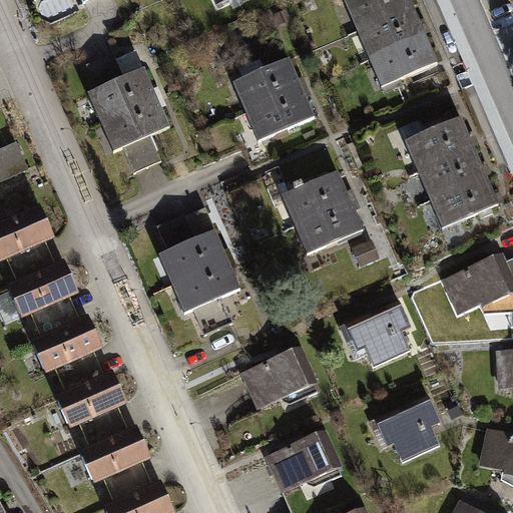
[(408,0),(343,0),(342,1),(355,29),(410,5),(408,0)]
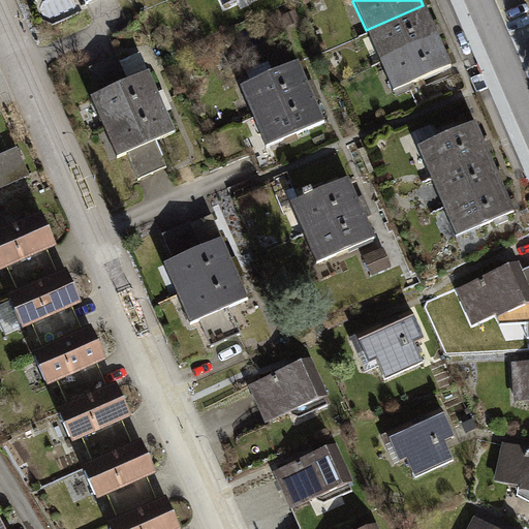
[(423,5),(366,30),(378,60),(436,35),(423,5)]
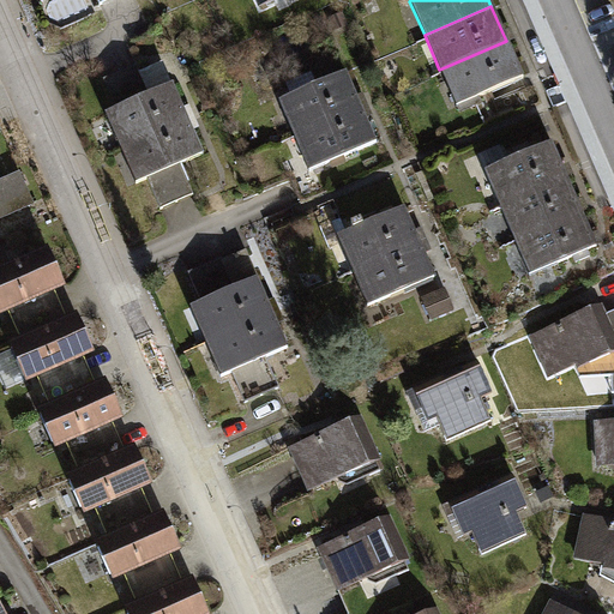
[(506,41),(439,70),(455,104),(522,76),(506,41)]
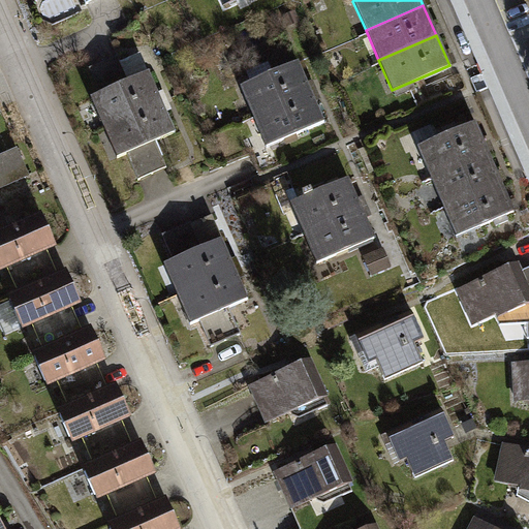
[(104,123),(162,98),(141,49),(119,58),(117,53),(88,65),(99,90),(92,93),(104,123)]
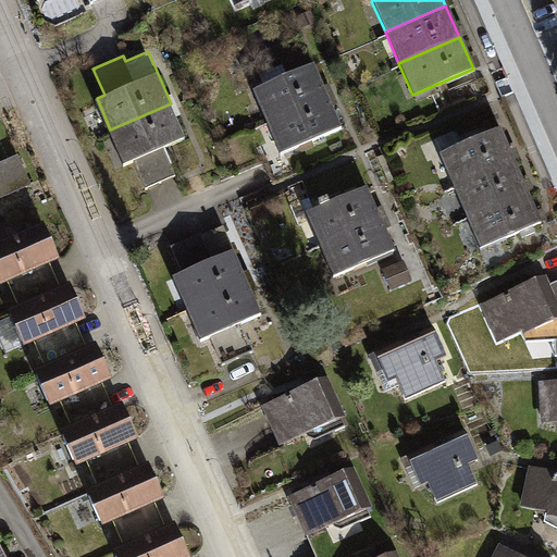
[(311,59),(250,85),(264,116),(325,90),(311,59)]
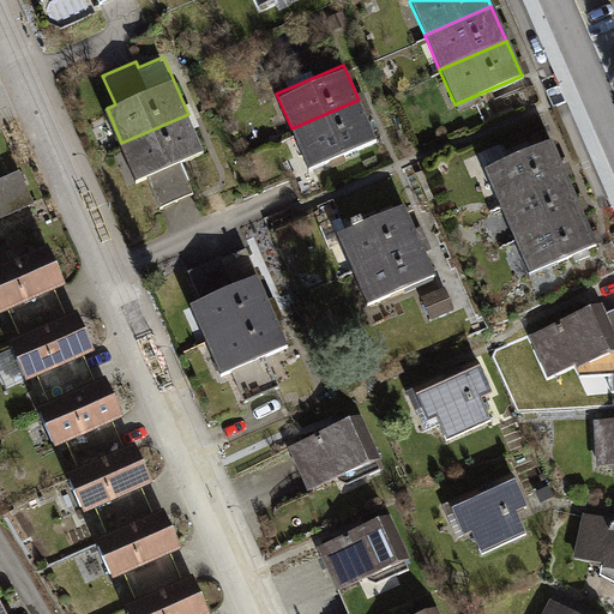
[(359,100),(292,128),(306,163),(373,134),(359,100)]
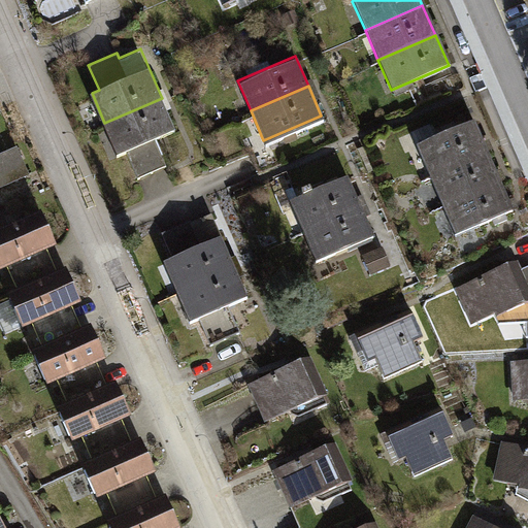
[(162,98),(104,123),(117,152),(124,149),(136,176),(166,164),(154,136),(174,128),(162,98)]
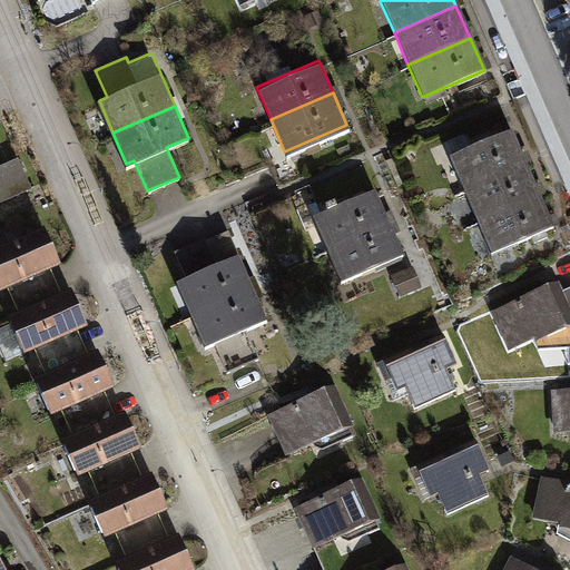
[(509,128),(446,156),(461,187),(523,160),(509,128)]
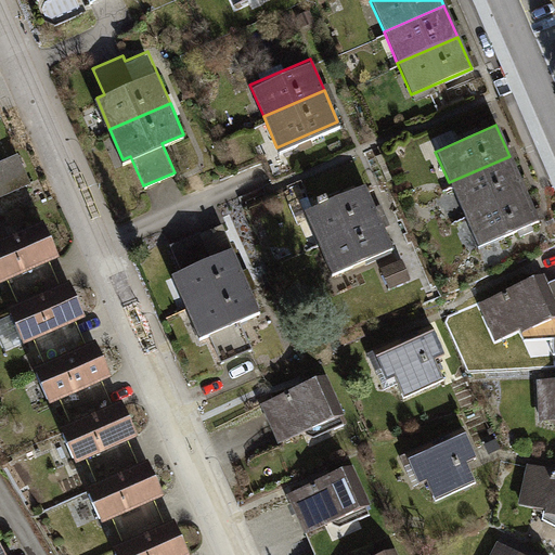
[(16,151),(0,157),(0,191),(29,179),(16,151)]
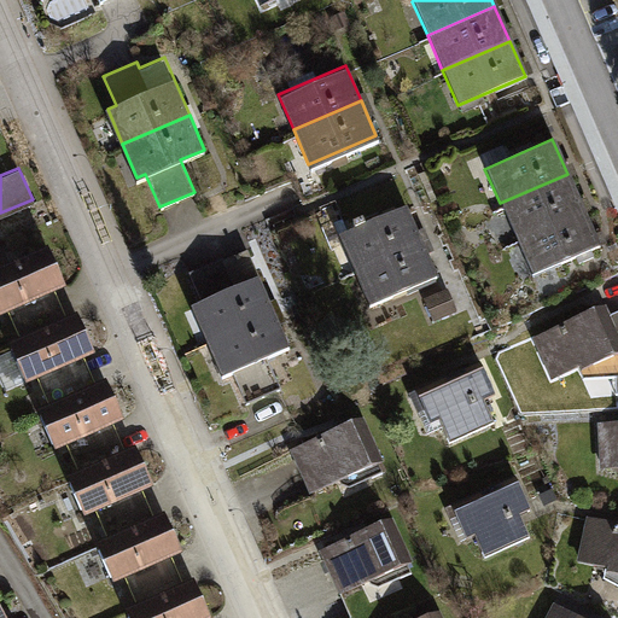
[(567,174),(500,203),(514,238),(582,209),(567,174)]
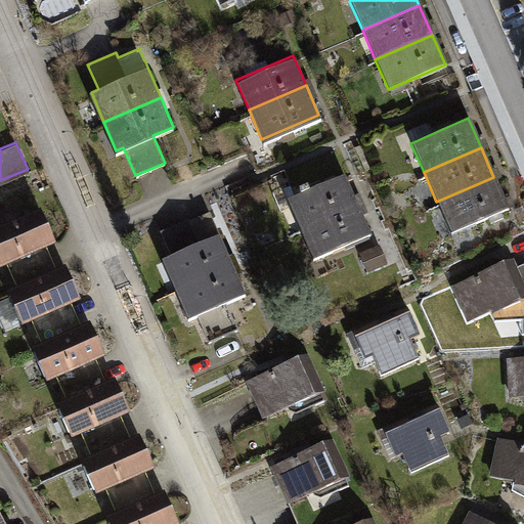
[(344,171),(287,195),(300,224),(356,200),(344,171)]
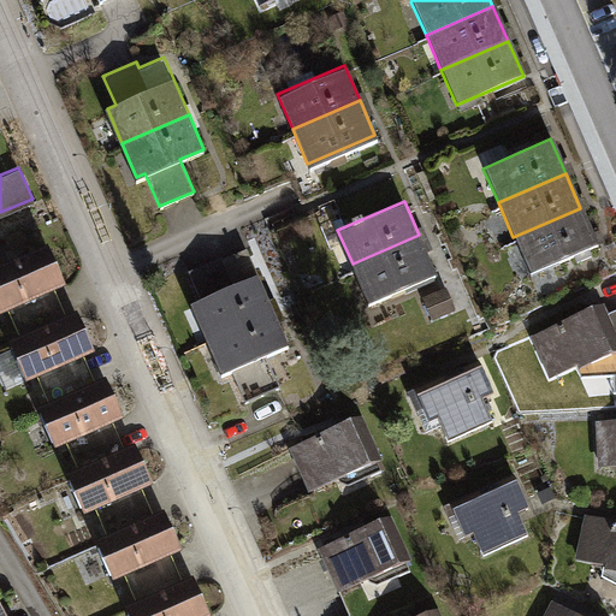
[(580,208),(513,237),(528,272),(596,243),(580,208)]
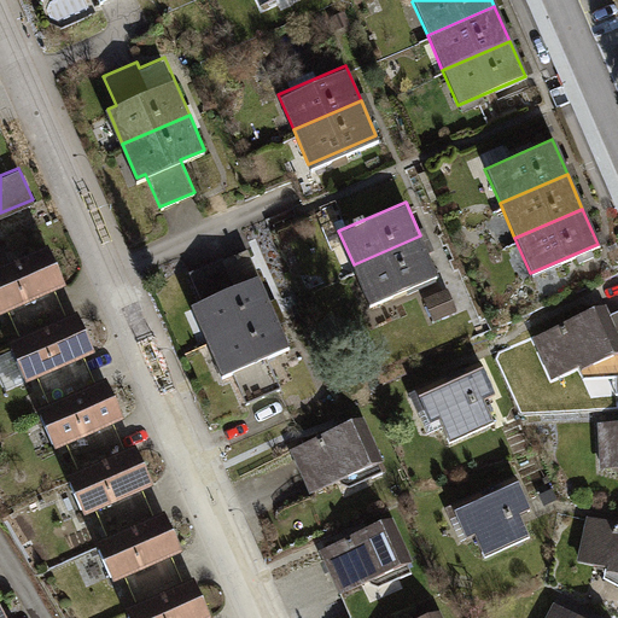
[(420,235),(354,264),(368,299),(436,270),(420,235)]
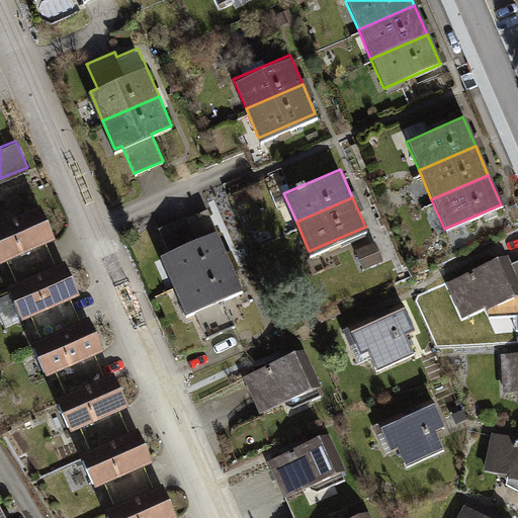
[(37,202),(0,219),(0,259),(5,257),(14,279),(54,262),(45,241),(53,237),(37,202)]
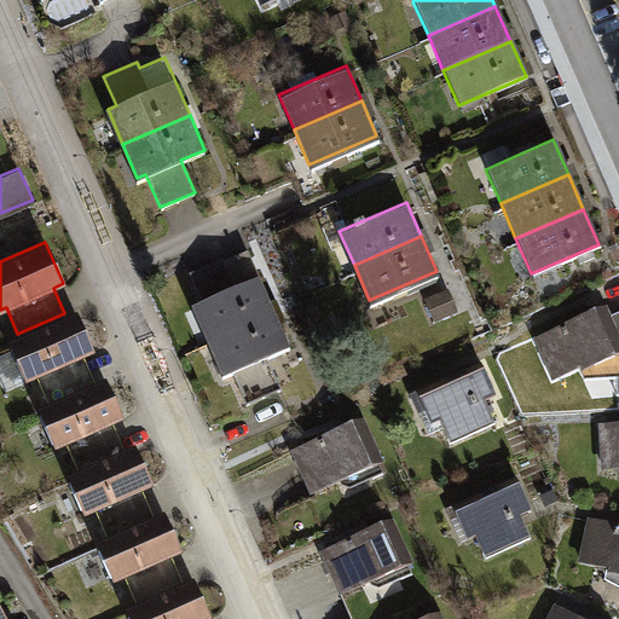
[(208,340),(276,311),(248,248),(190,273),(202,302),(194,306),(208,340)]
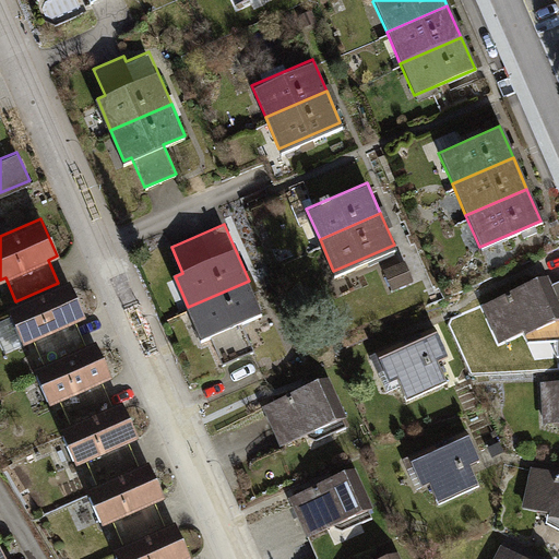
[(389,269),(393,287),(415,283),(411,264),(389,269)]
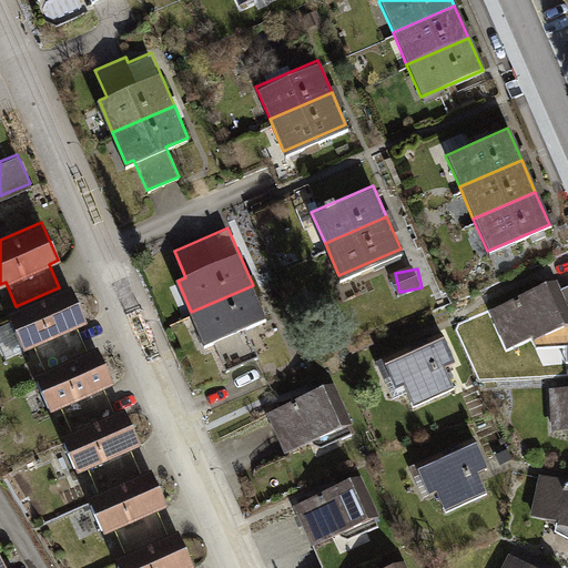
[(493,311),(509,348),(533,338),(536,346),(567,345),(567,306),(557,282),(493,311)]
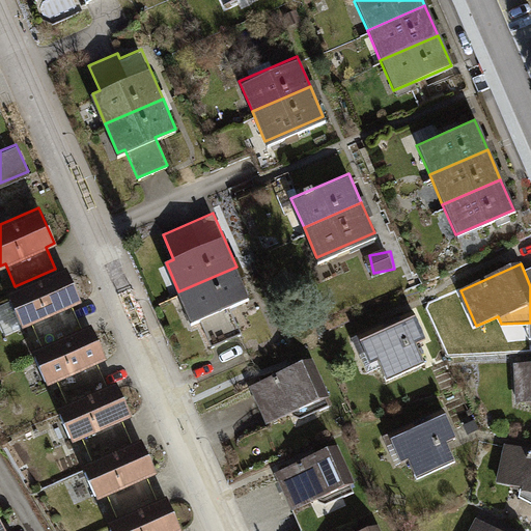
[(15,286),(7,289),(22,324),(30,320),(39,342),(80,325),(71,303),(79,300),(63,264),(55,269),(15,286)]
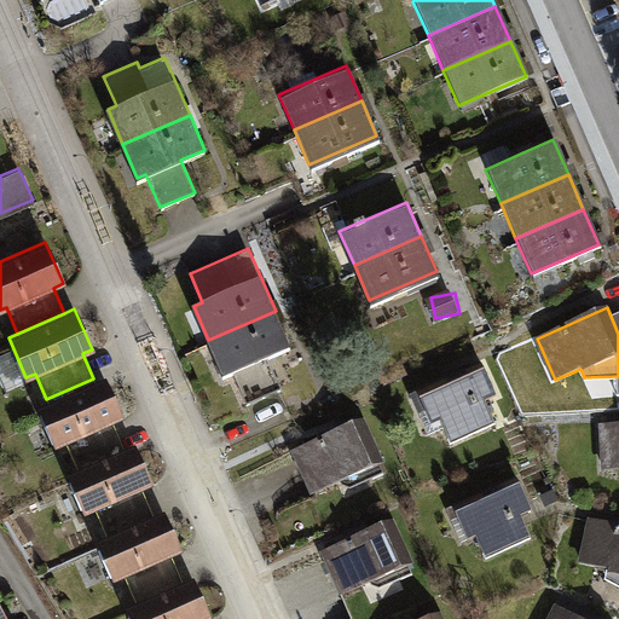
[(276,311),(208,340),(224,375),(232,371),(246,404),(281,389),(266,357),(290,347),(276,311)]
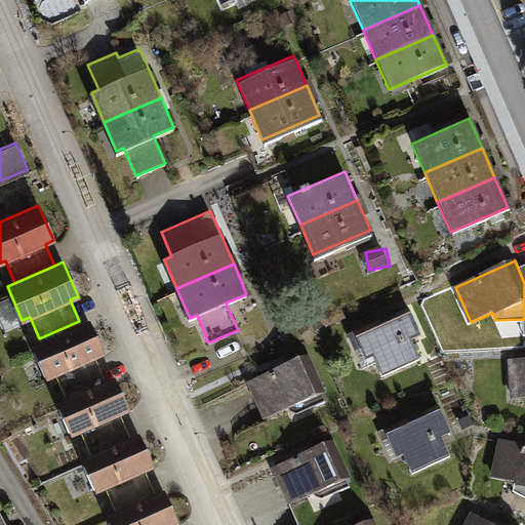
[(351,337),(362,363),(374,358),(382,378),(418,363),(409,341),(419,337),(408,312),(351,337)]
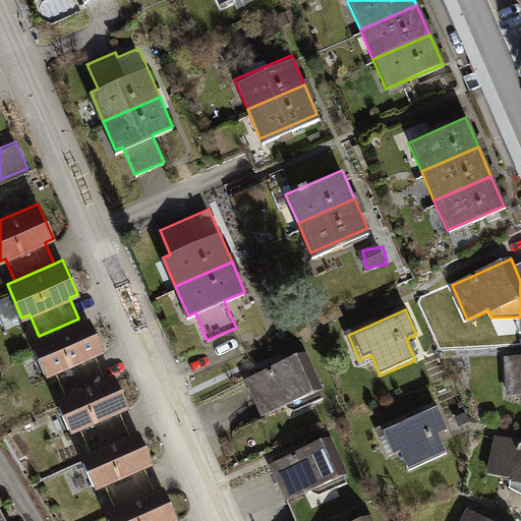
[(39,336),(32,340),(47,373),(54,369),(64,393),(104,374),(95,353),(103,350),(88,315),(78,319),(39,336)]
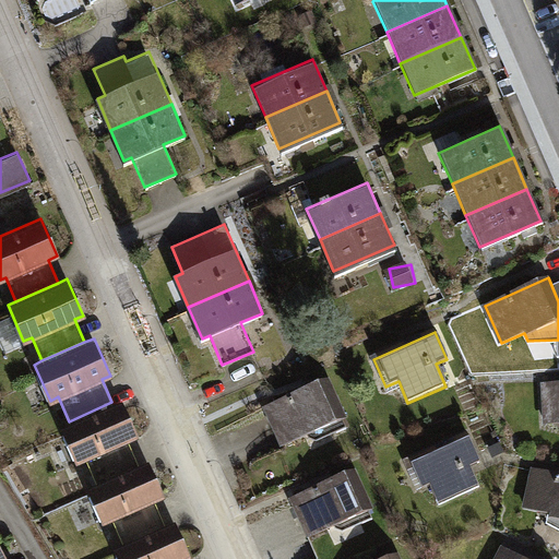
[(261,411),(280,454),(349,424),(331,380),(261,411)]
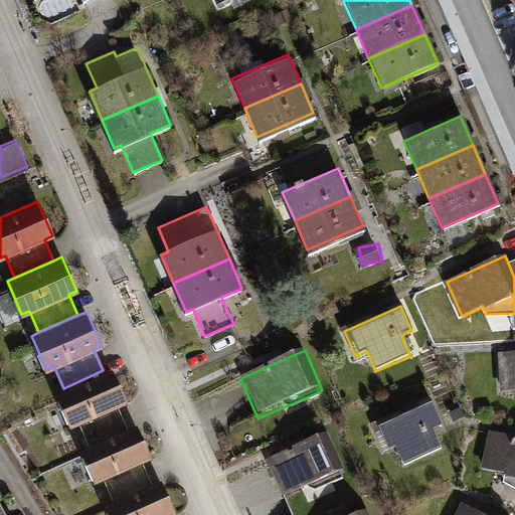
[(514,351),(498,352),(499,389),(514,388),(514,351)]
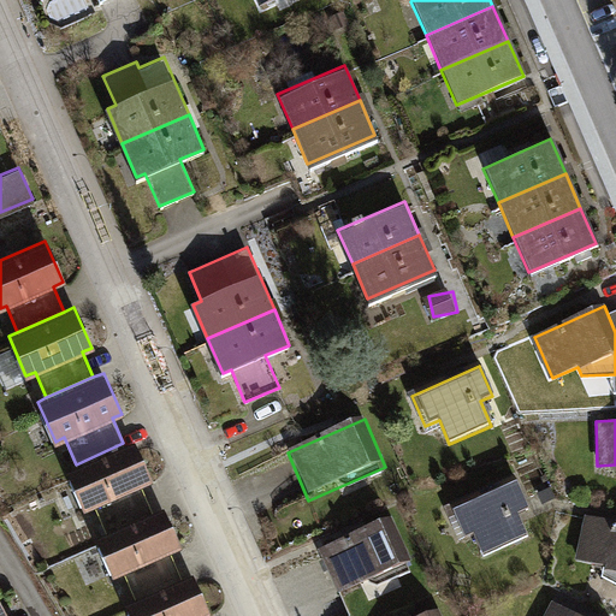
[(76,465),(66,468),(84,508),(93,504),(105,529),(152,509),(141,484),(150,480),(132,439),(123,443),(76,465)]
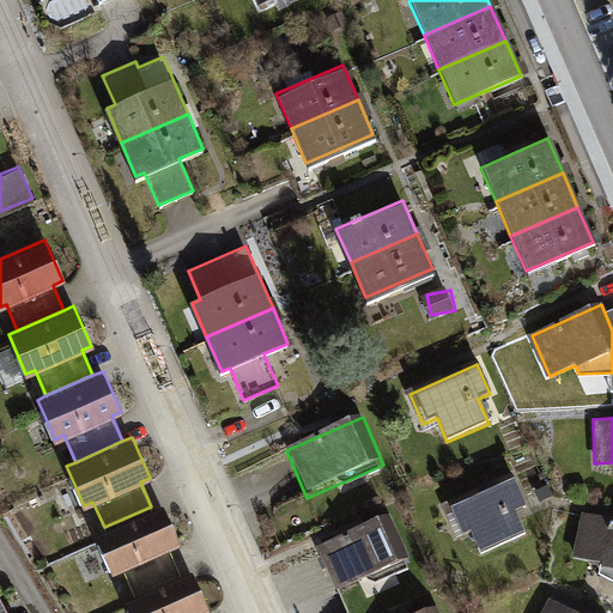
[(445,507),(459,536),(473,529),(483,554),(525,535),(515,511),(526,507),(513,477),(445,507)]
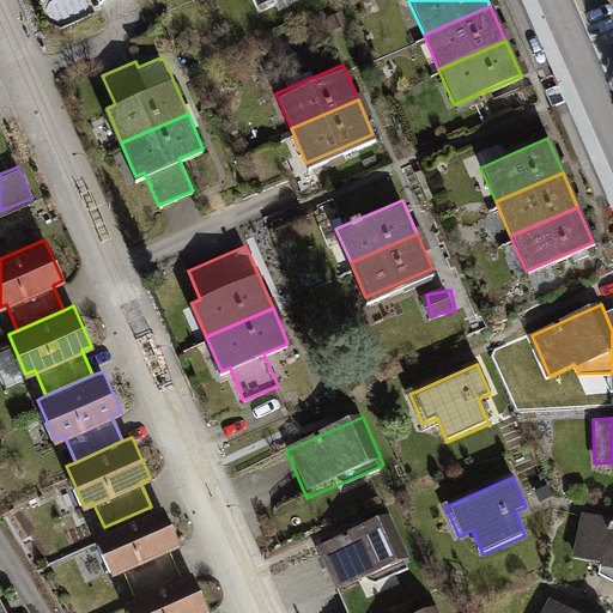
[(104,527),(96,532),(113,571),(122,566),(133,593),(181,572),(169,547),(178,542),(162,503),(151,507),(104,527)]
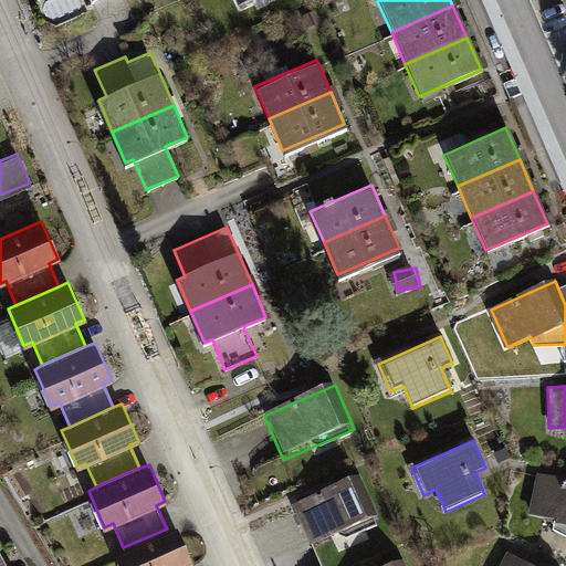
[(565,478),(538,472),(530,512),(555,517),(554,527),(565,534),(565,478)]
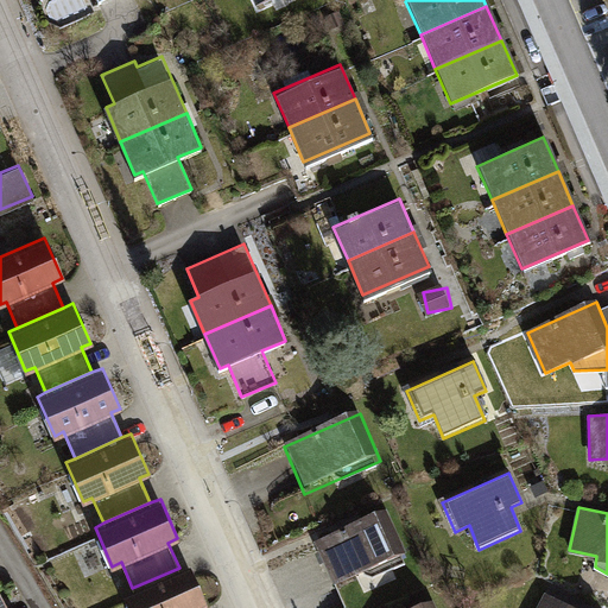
[(316,544),(336,591),(412,558),(392,511),(316,544)]
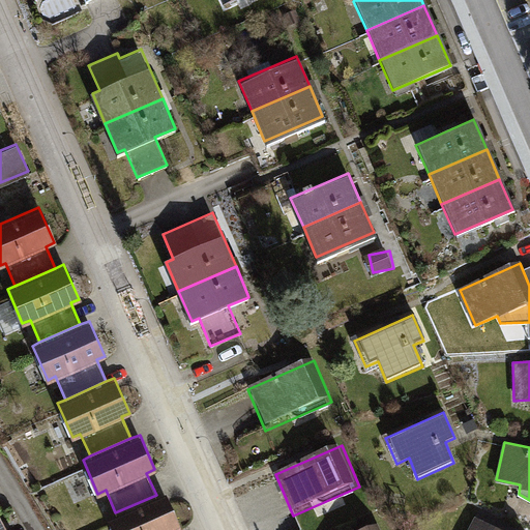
[(115,512),(108,516),(113,529),(171,529),(179,526),(164,491),(156,495),(115,512)]
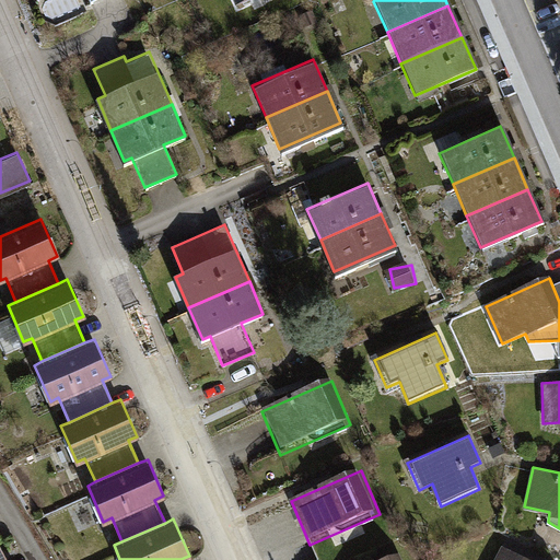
[(532,559),(503,544),(493,559),(532,559)]
